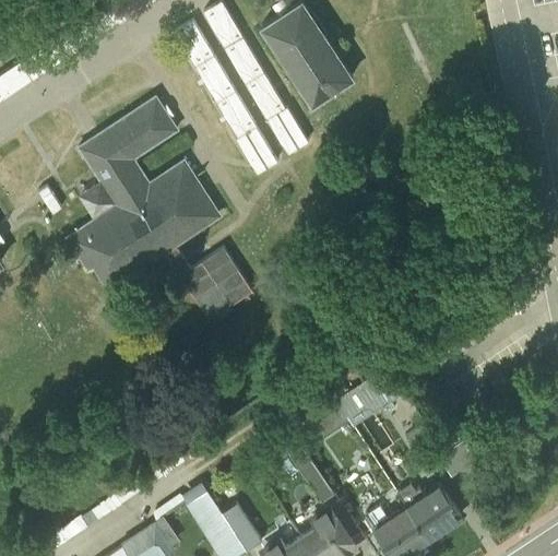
[(312,108),(355,80),(303,0),(300,0),(288,9),(282,0),(280,0),(271,7),(279,15),(260,28),(312,108)]
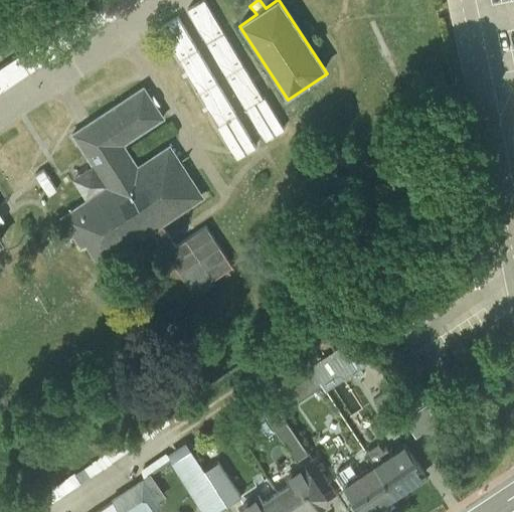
[(10,48),(0,51),(0,74),(17,67),(10,48)]
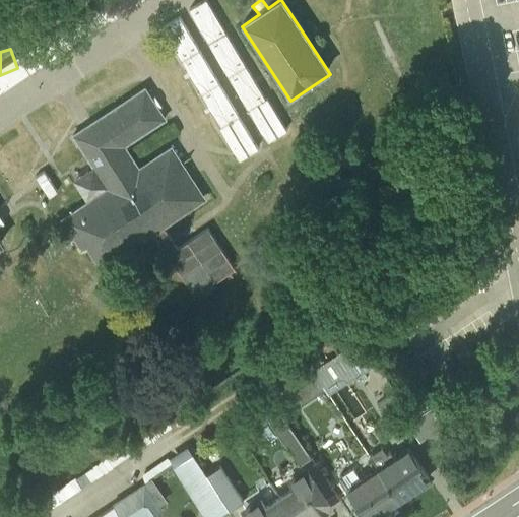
[(86,249),(96,265),(141,236),(145,242),(207,201),(171,148),(139,170),(126,149),(167,122),(159,111),(163,109),(154,98),(152,100),(145,89),(72,138),(92,171),(73,182),(86,203),(61,220),(81,252),(86,249)]
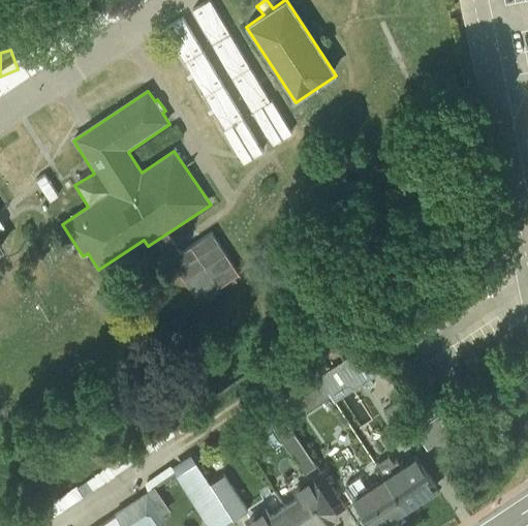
[(50,203),(58,197),(45,177),(36,182),(50,203)]
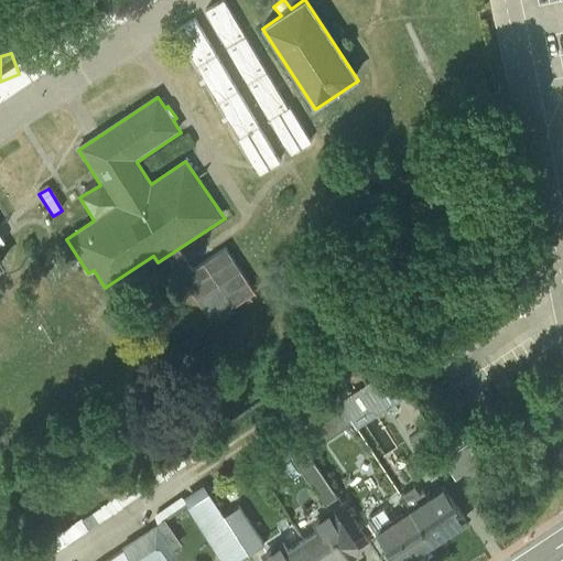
[(205,320),(253,298),(231,249),(183,272),(205,320)]
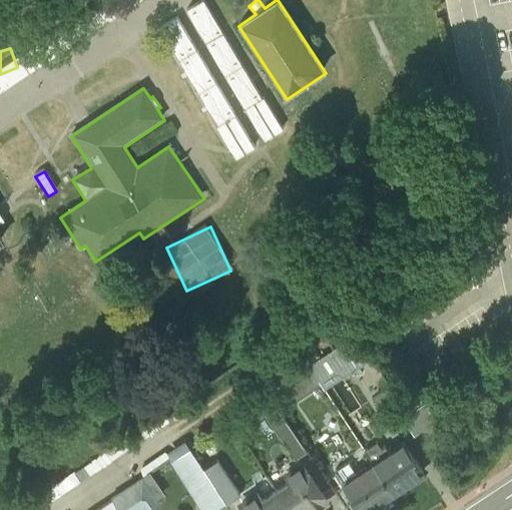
[(312,372),(321,387),(325,392),(365,365),(350,343),(310,369),(312,372)]
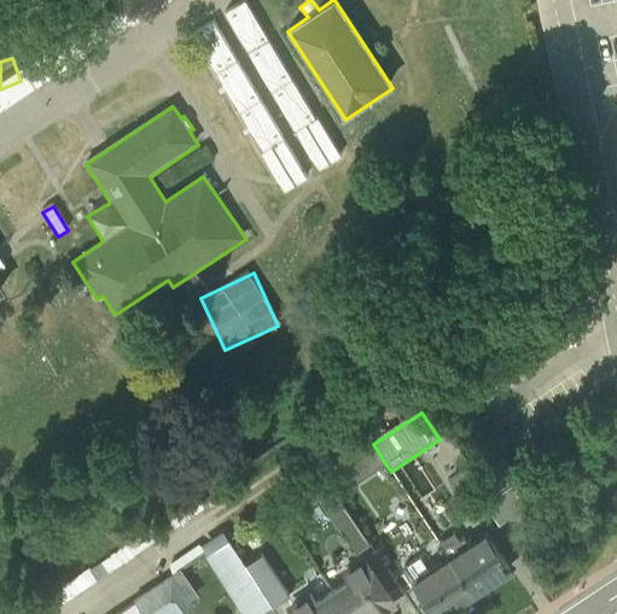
[(338,497),(386,466),(376,448),(326,480),(338,497)]
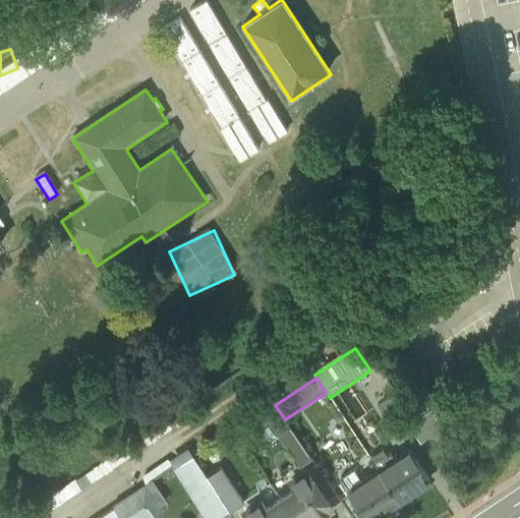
[(397,434),(408,426),(402,417),(390,399),(380,404),(397,434)]
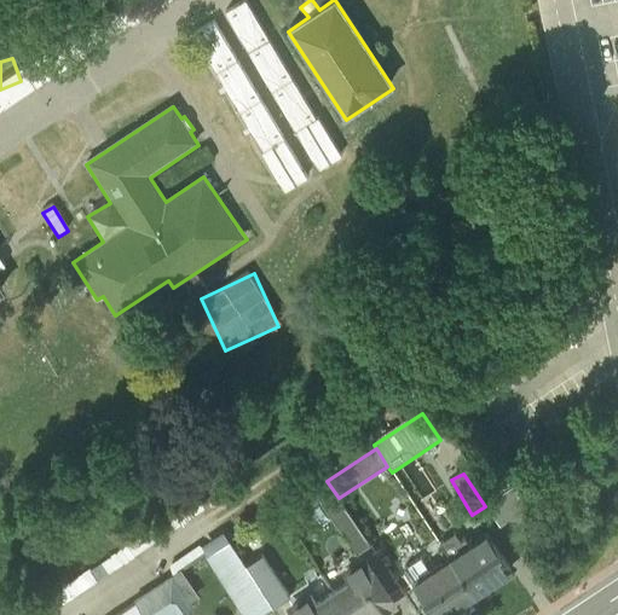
[(485,506),(500,527),(525,511),(521,506),(529,502),(518,485),(510,489),(503,479),(478,495),(485,506)]
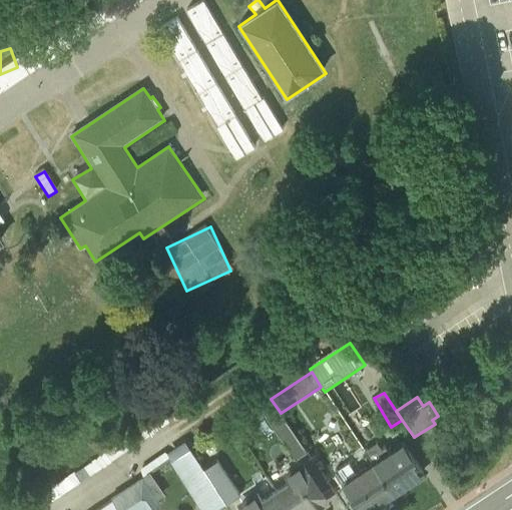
[(295,461),(307,453),(277,409),(275,410),(267,398),(257,405),(295,461)]
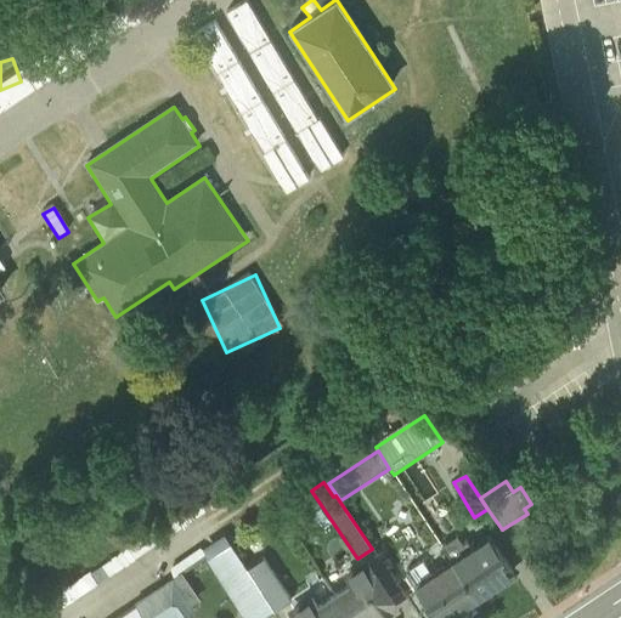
[(192,509),(102,567),(109,578),(193,522),(190,517),(195,514),(192,509)]
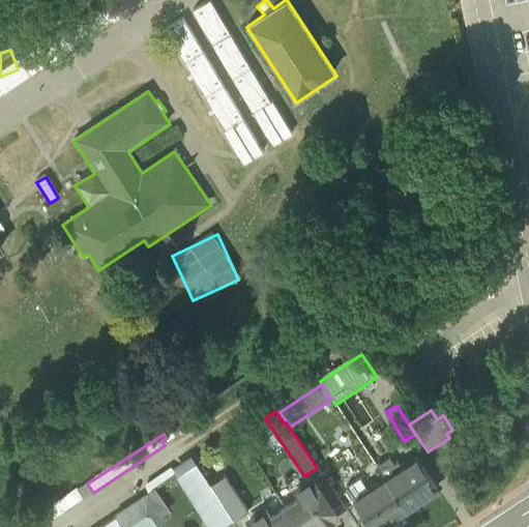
[(190,457),(173,470),(177,476),(175,477),(208,526),(227,526),(234,522),(210,486),(190,457)]
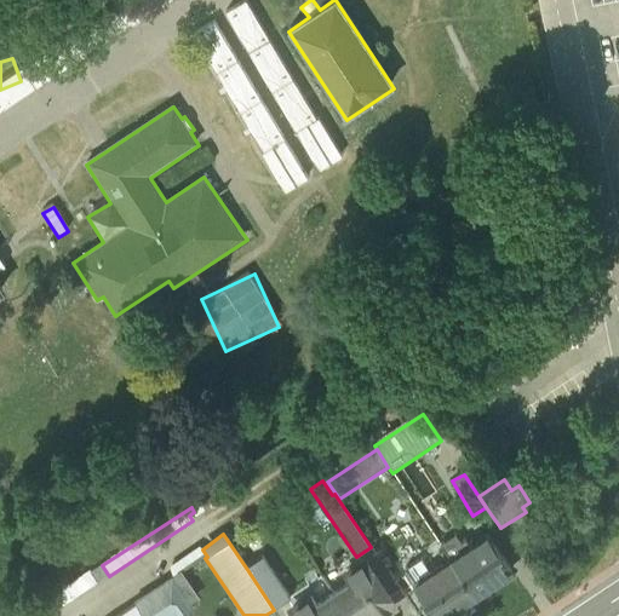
[(486,592),(511,574),(486,536),(448,560),(476,603),(487,594),(486,592)]
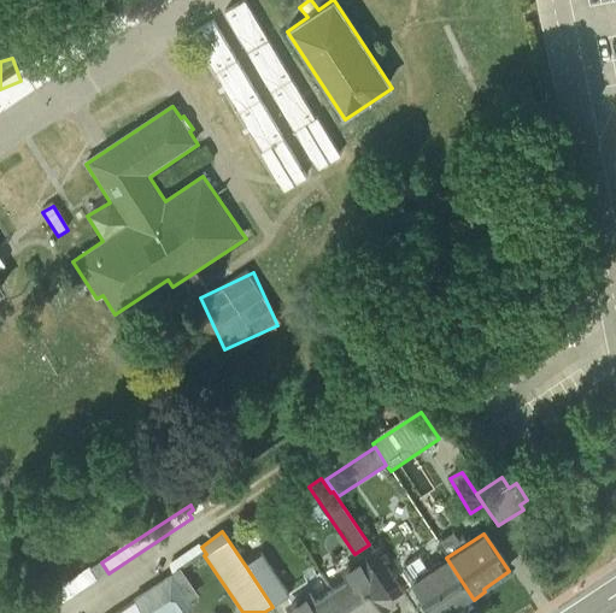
[(245,565),(273,607),(289,596),(262,554),(245,565)]
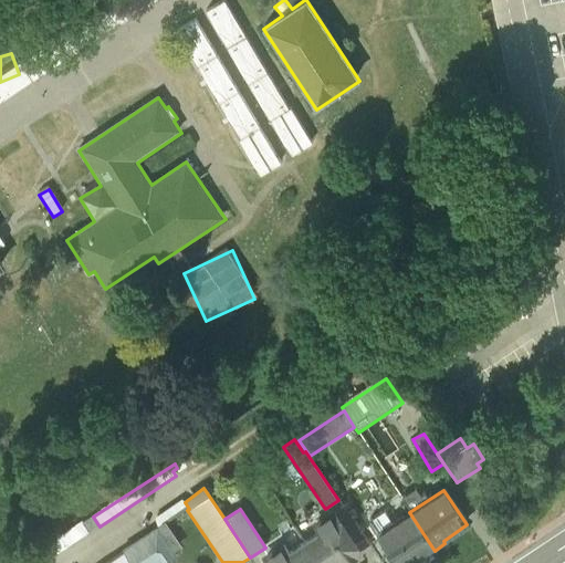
[(347,562),(359,555),(331,511),(312,523),(317,532),(303,542),(316,562),(347,562)]
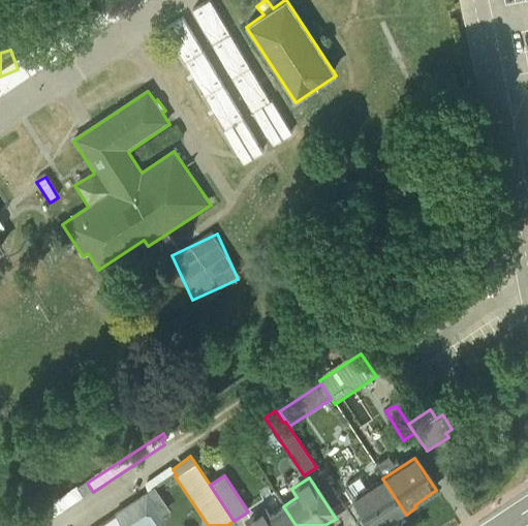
[(406,515),(382,478),(367,490),(360,480),(346,488),(370,525),(381,525),(395,518),(397,521),(406,515)]
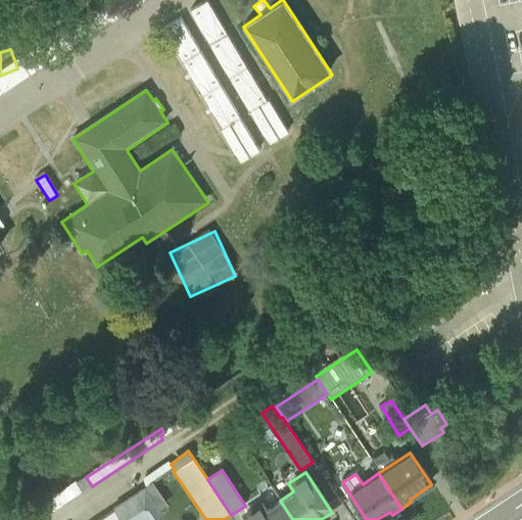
[(114,512),(120,519),(157,519),(164,515),(160,510),(168,506),(152,483),(113,509),(114,512)]
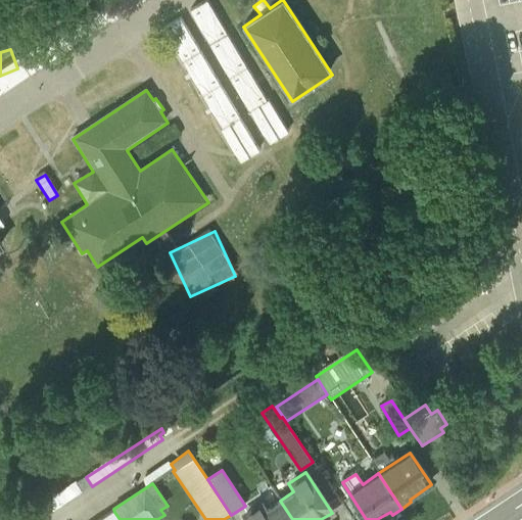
[(292,519),(280,501),(267,509),(262,501),(244,513),(248,519),(292,519)]
